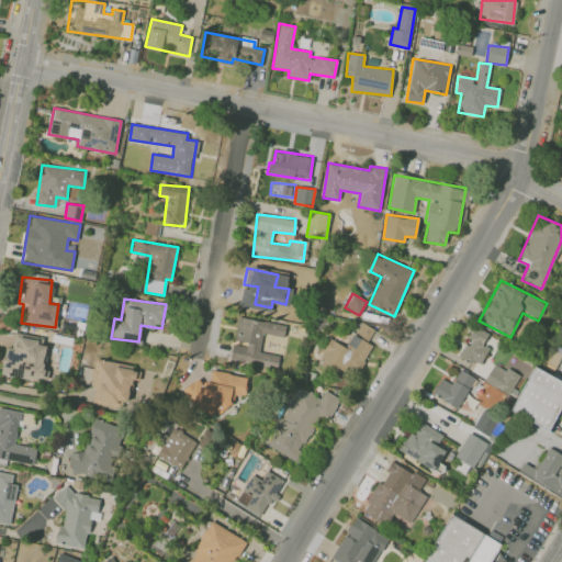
[(285,325),(237,317),(229,362),(277,370),(279,355),(259,351),(261,334),(283,337),(285,325)]
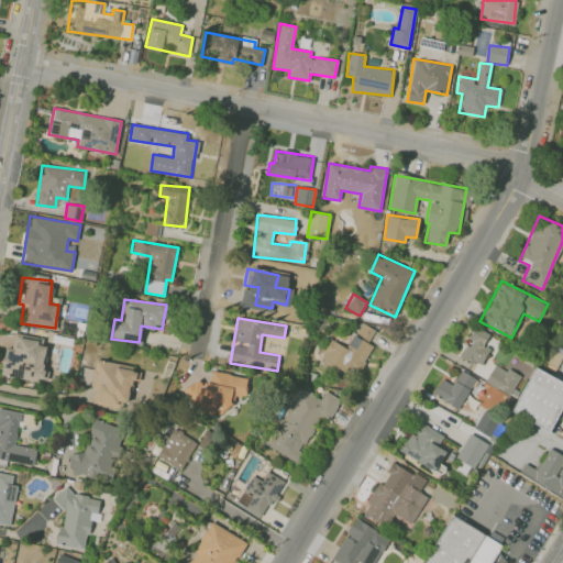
[(368,341),(375,330),(361,322),(354,334),(368,341)]
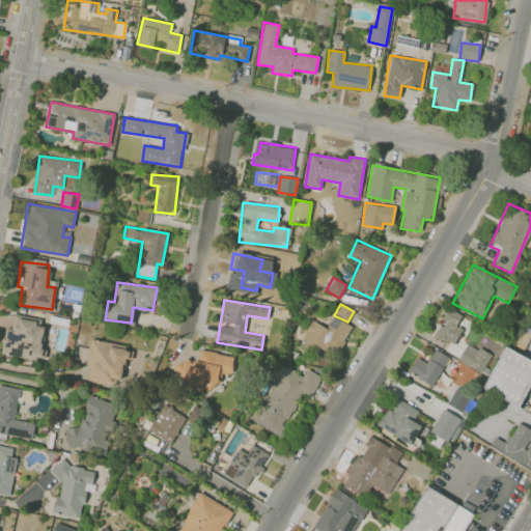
[(456,326),(462,315),(447,308),(434,334),(453,345),(462,329),(456,326)]
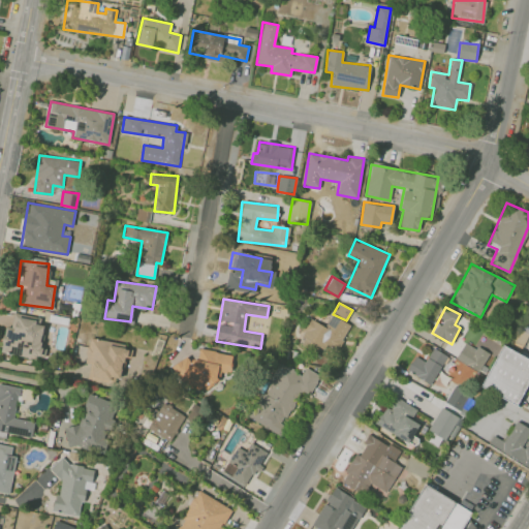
[(350,324),(332,314),(325,327),(308,317),(298,336),(334,354),(350,324)]
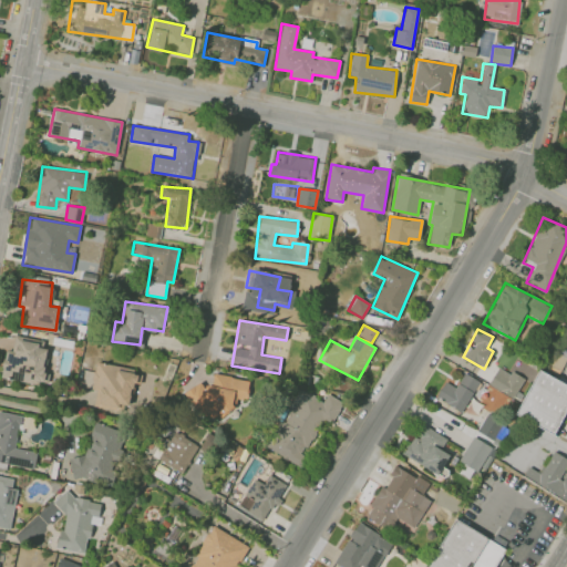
[(0,378),(41,384),(48,344),(14,339),(12,352),(4,351),(0,378)]
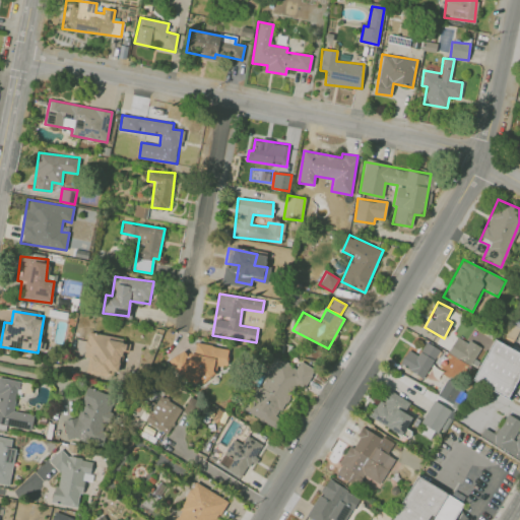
[(86,373),(117,377),(123,338),(86,333),(83,353),(88,353),(86,373)]
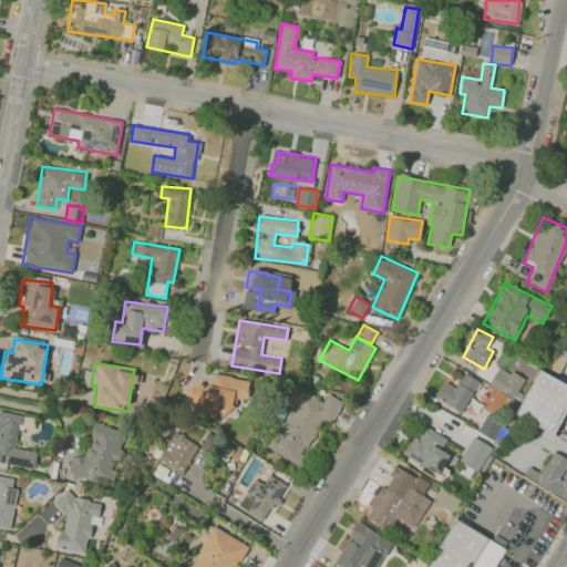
[(513,399),(524,380),(498,366),(488,384),(513,399)]
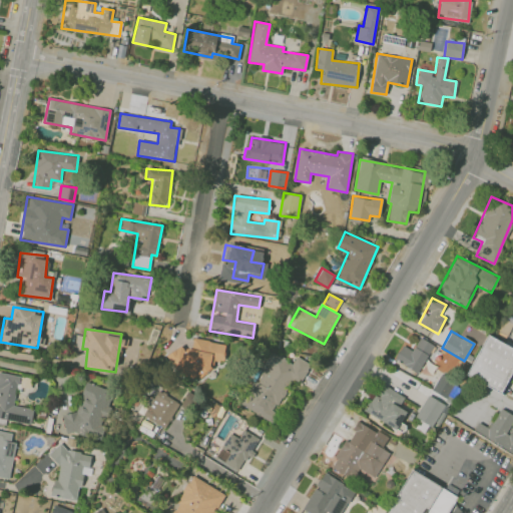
[(465,376),(501,394),(512,368),(512,348),(486,335),(465,376)]
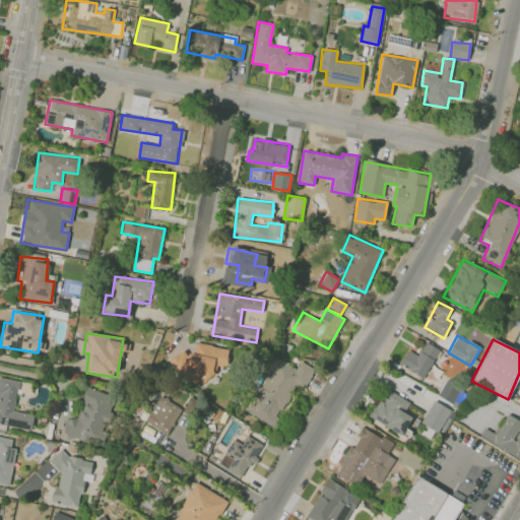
[(229,349),(196,342),(193,354),(174,351),(171,365),(182,367),(180,377),(215,384),(219,365),(224,366),(229,349)]
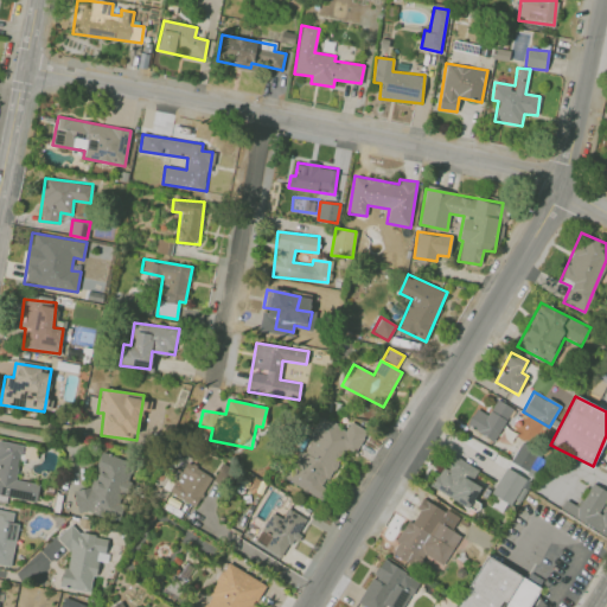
[(489,414),(474,408),(466,428),(497,440),(511,407),(494,400),(489,414)]
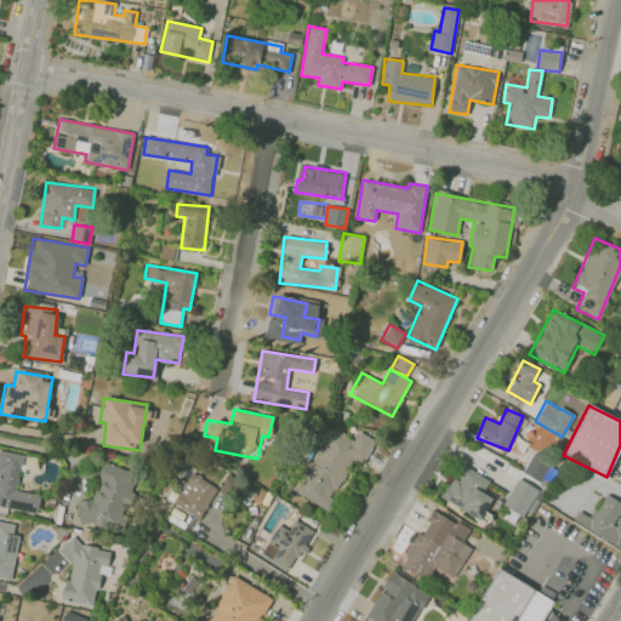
[(294,495),(330,508),(351,457),(365,462),(375,439),(355,432),(352,439),(320,426),(294,495)]
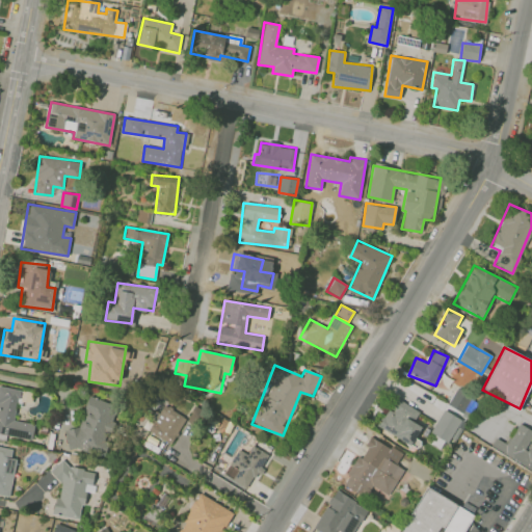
[(447,405),(467,417),(477,401),(456,389),(447,405)]
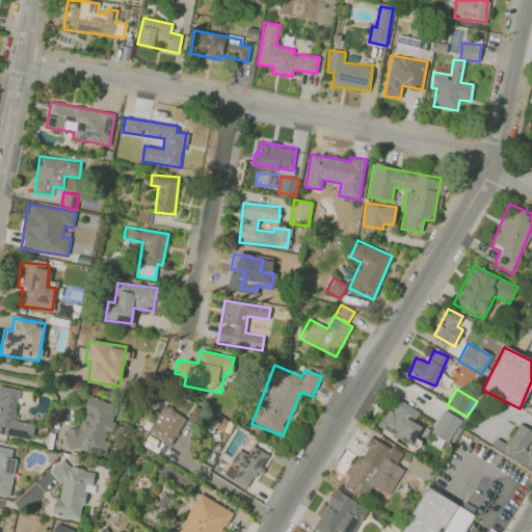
[(79,430),(69,428),(64,444),(105,453),(116,404),(86,397),(79,430)]
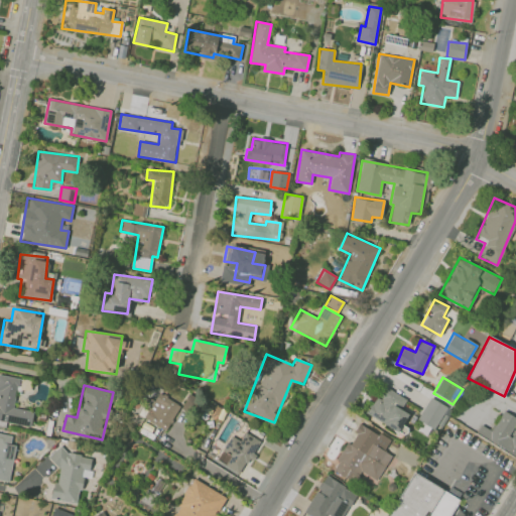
[(366,412),(397,432),(409,413),(401,408),(406,400),(383,385),(366,412)]
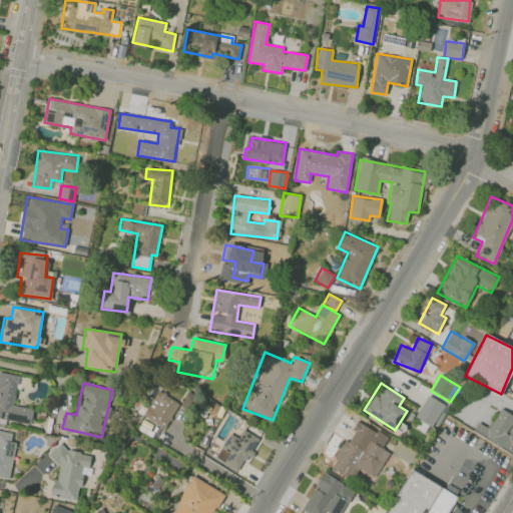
[(165,428),(179,402),(156,391),(143,417),(165,428)]
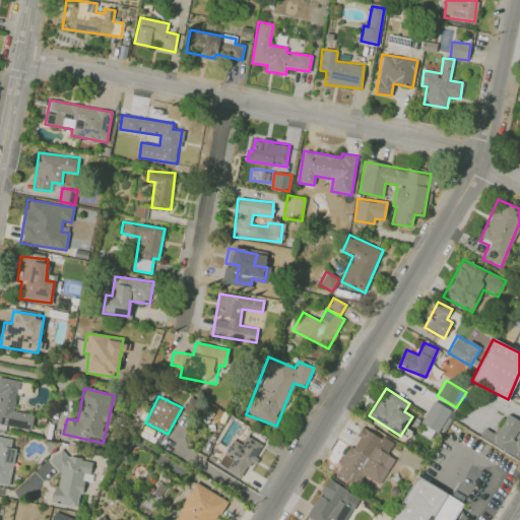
[(452,409),(432,401),(421,425),(443,433),(452,409)]
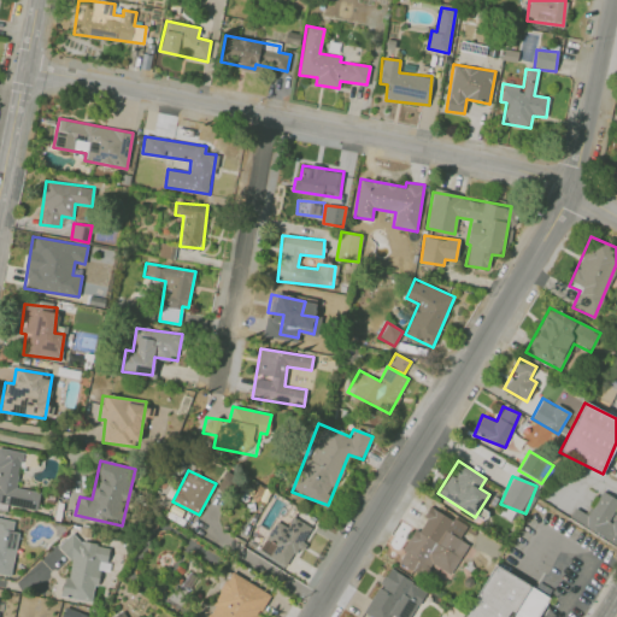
[(616,507),(616,498),(600,491),(589,515),(574,507),(568,521),(616,544),(616,522),(611,519),(616,507)]
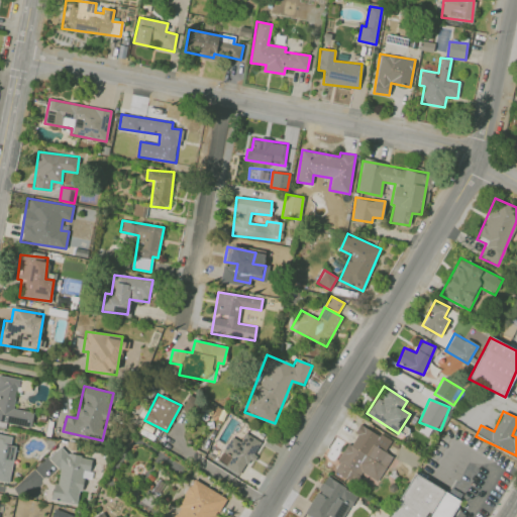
[(392,456),(385,451),(391,441),(360,423),(332,471),(354,484),(362,473),(378,482),(392,456)]
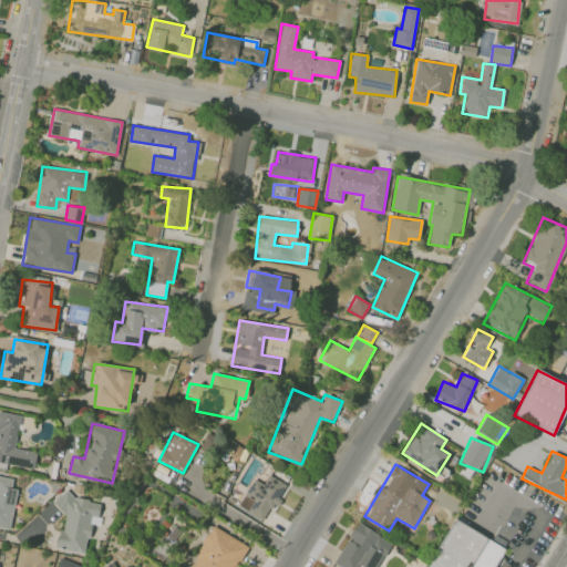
[(474,471),(461,464),(457,473),(470,478),(474,471)]
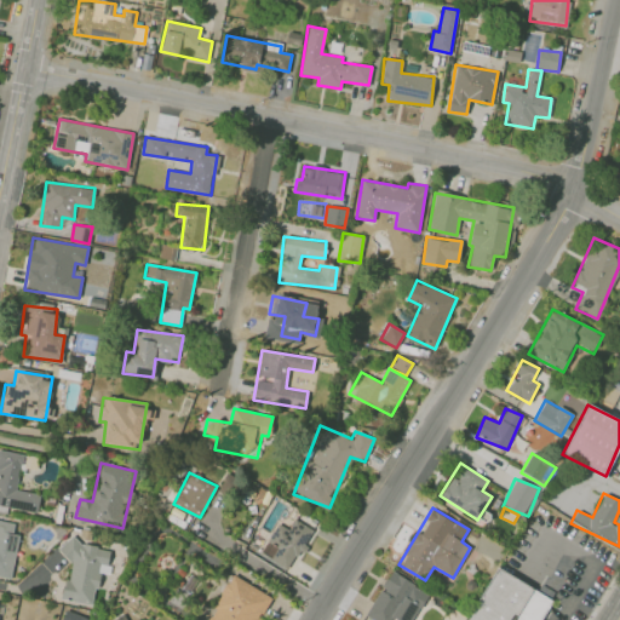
[(0,575),(12,578),(18,534),(12,533),(15,523),(0,520),(0,575)]
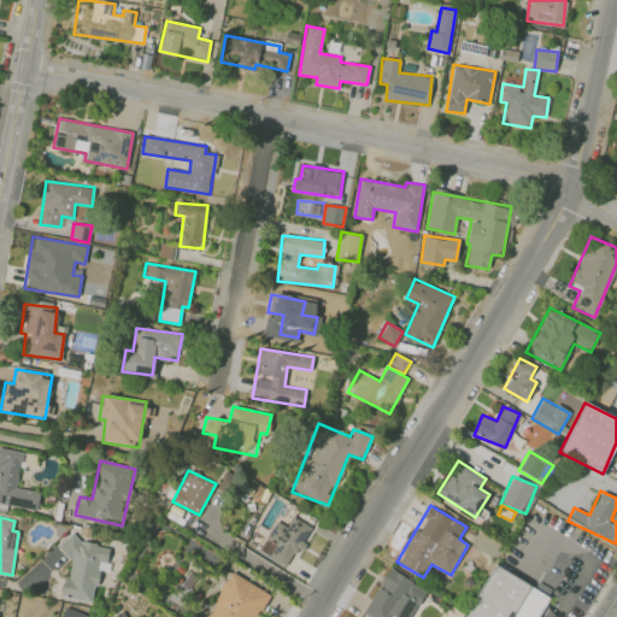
[(286,565),(293,553),(299,556),(315,529),(293,517),(287,527),(277,521),(259,550),(286,565)]
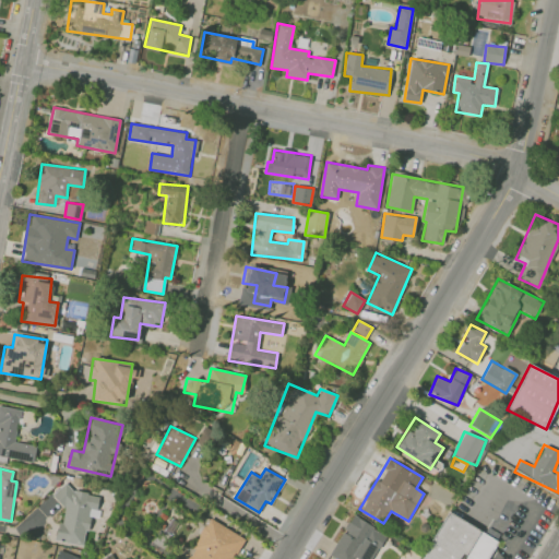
[(85,544),(90,515),(97,516),(100,494),(58,487),(56,501),(63,502),(57,539),(85,544)]
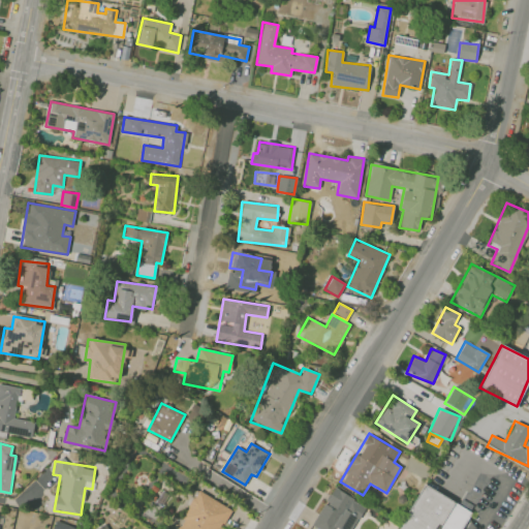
[(400,528),(427,486),(473,511),(463,528),(441,528),(440,528),(439,528),(400,528)]
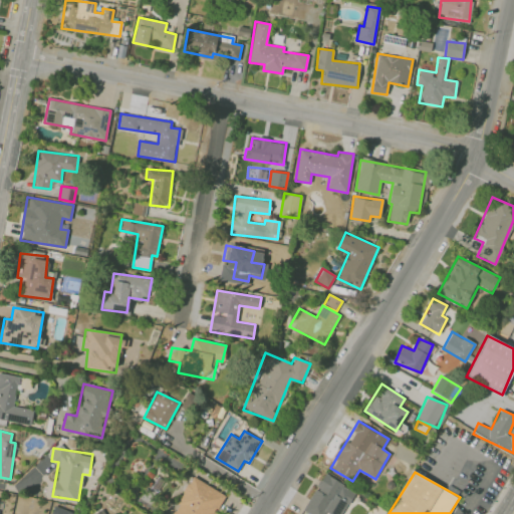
[(302,510),(309,513),(323,513),(325,512),(329,513),(340,513),(354,490),(324,473),(302,510)]
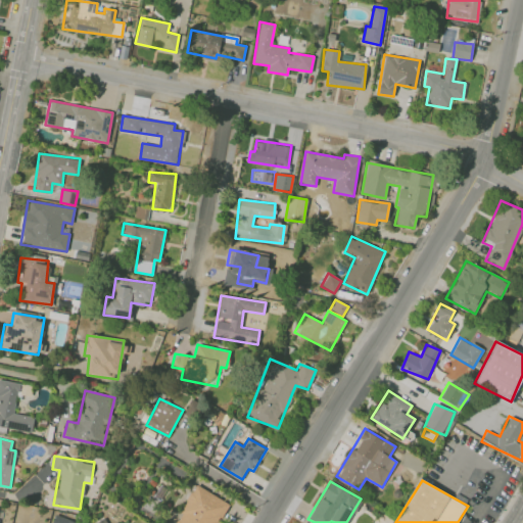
[(229,505),(199,484),(172,522),(219,522),(218,522),(229,505)]
